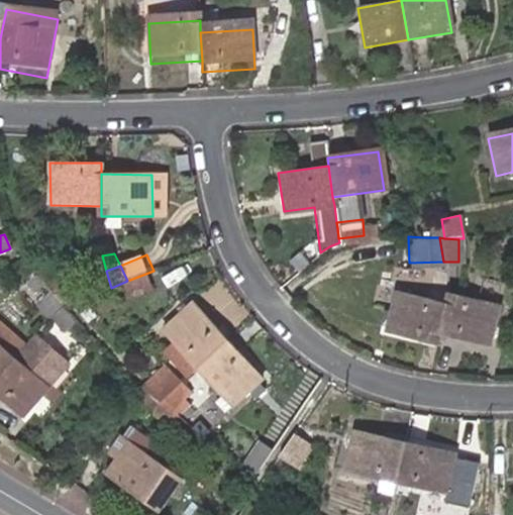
[(64,273),(38,278),(39,280),(59,302),(74,299),(64,273)]
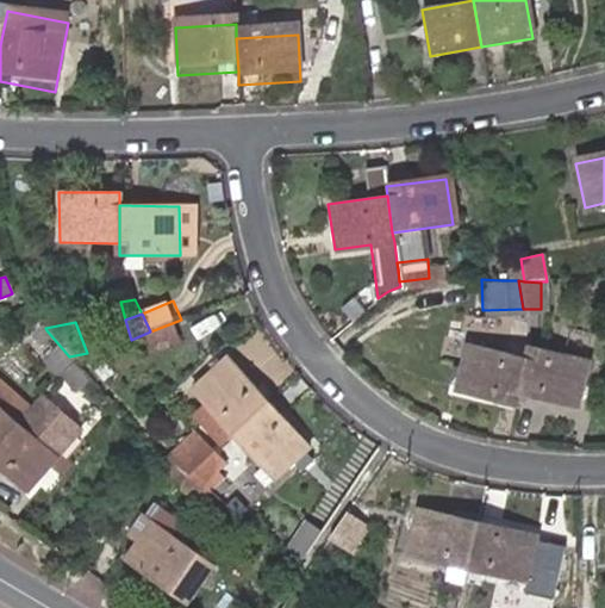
[(56,348),(41,330),(25,347),(39,364),(56,348)]
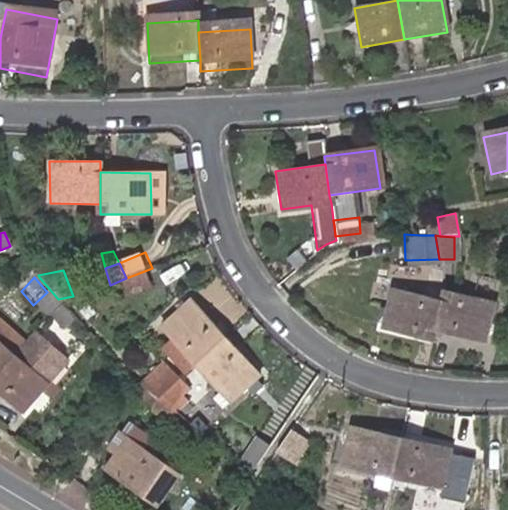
[(383,325),(432,336),(433,328),(440,299),(391,287),(383,325)]
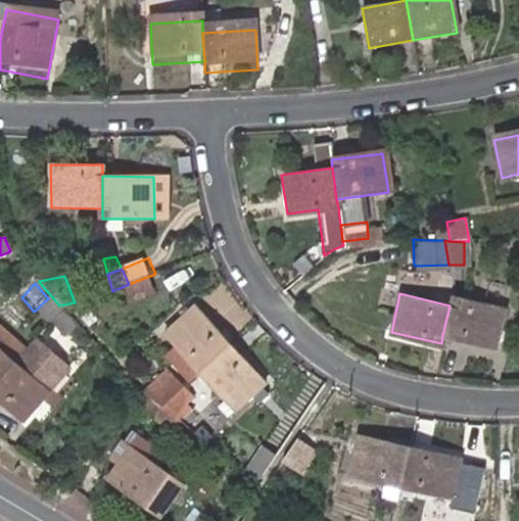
[(503,305),(453,293),(450,305),(442,335),(492,346),(503,305)]
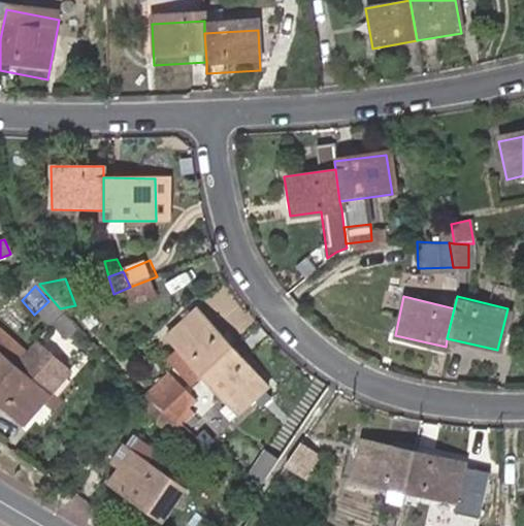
[(48,301),(34,315),(51,328),(61,316),(48,301)]
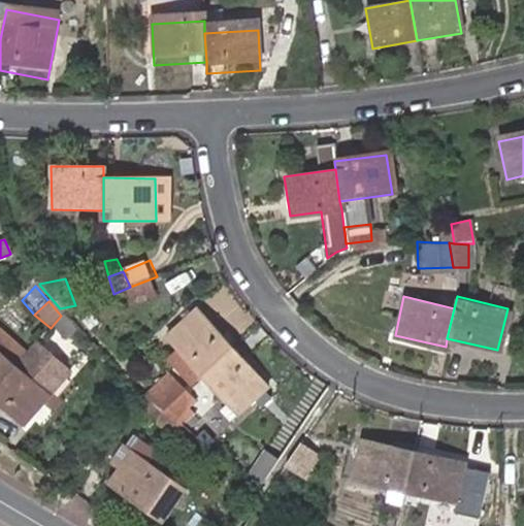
[(202,370),(232,344),(197,303),(166,330),(202,370)]
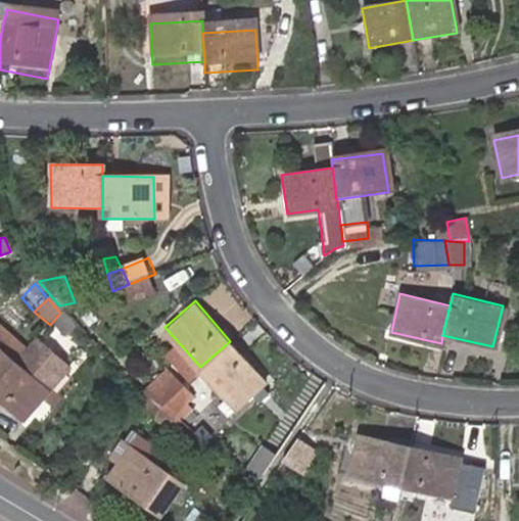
[(87,336),(60,313),(50,325),(75,348),(87,336)]
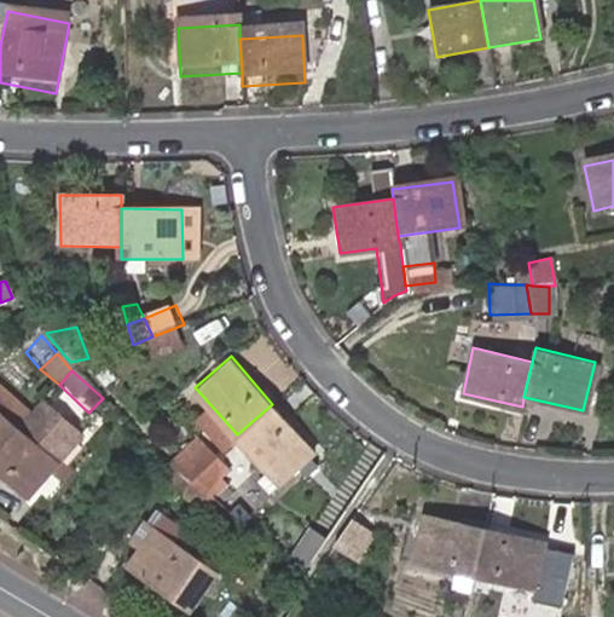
[(311,450),(272,404),(237,434),(276,482),(311,450)]
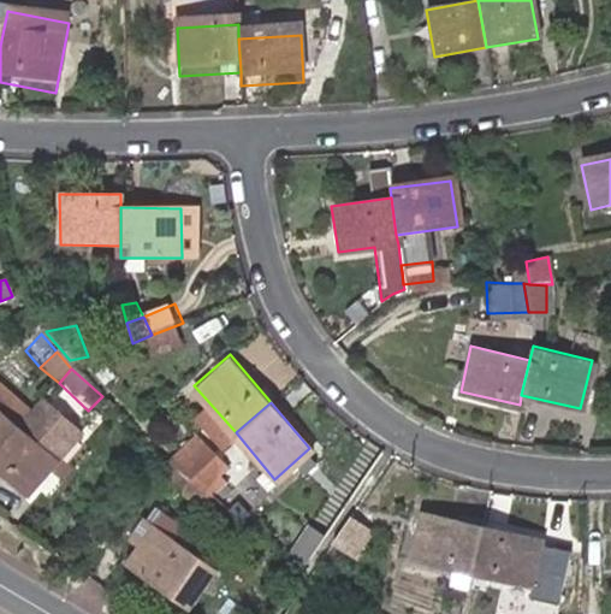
[(19,426),(0,448),(0,473),(27,497),(58,461),(41,447),(60,426),(39,406),(19,426)]
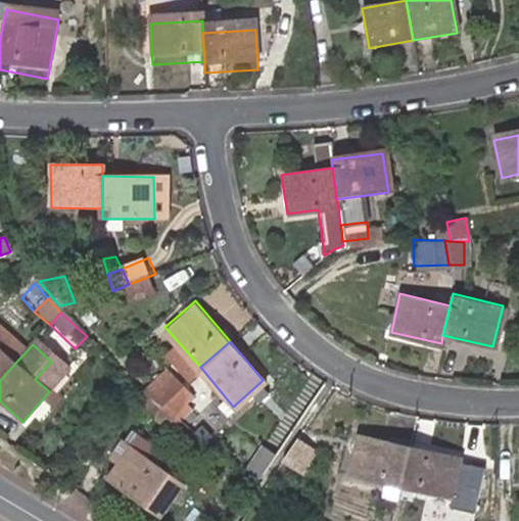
[(0,380),(16,362),(0,347),(0,380)]
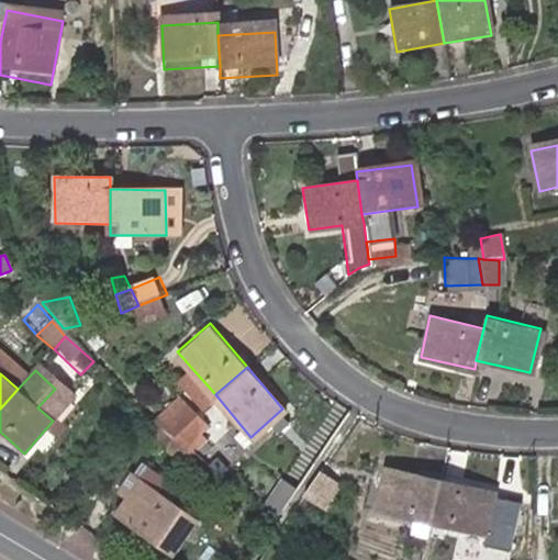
[(179,398),(156,418),(171,433),(194,413),(179,398)]
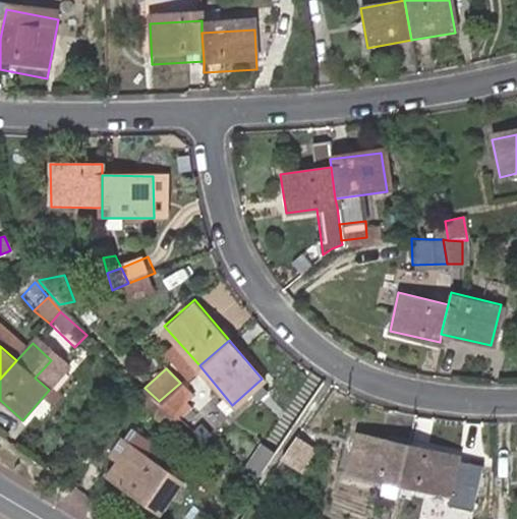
[(180,383),(159,401),(181,418),(196,401),(180,383)]
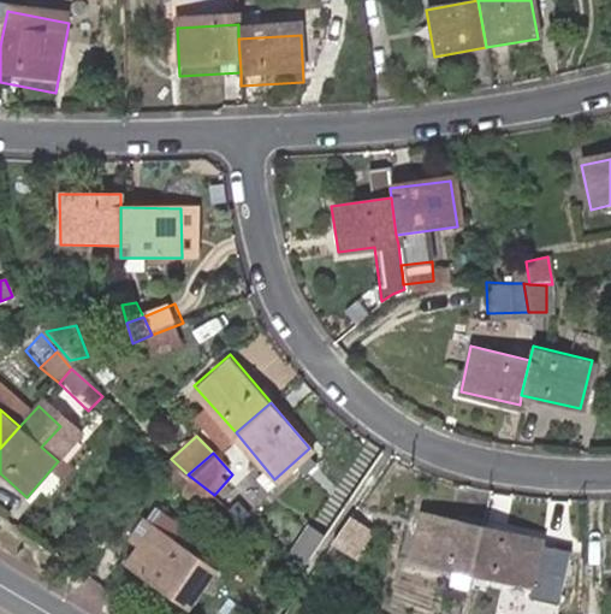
[(200,495),(176,467),(166,482),(195,502),(200,495)]
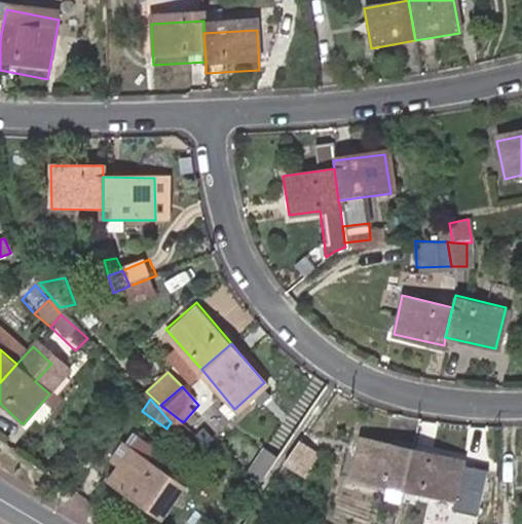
[(275,466),(299,479),(312,452),(289,440),(275,466)]
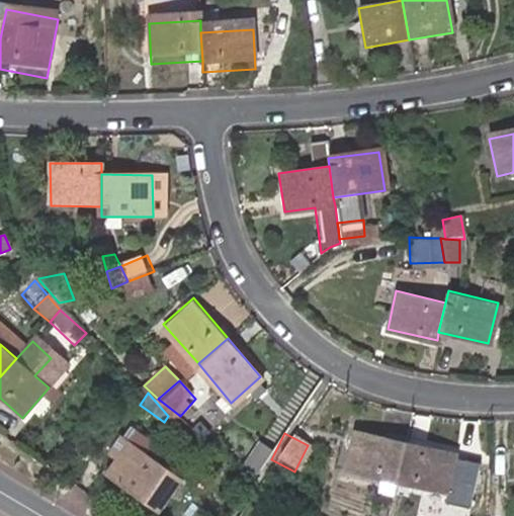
[(343,471),(393,484),(403,446),(353,434),(343,471)]
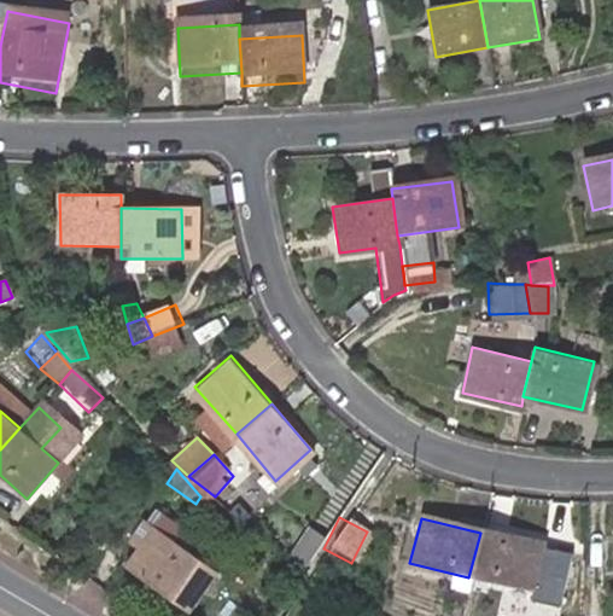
[(305,563),(323,536),(307,523),(287,551),(305,563)]
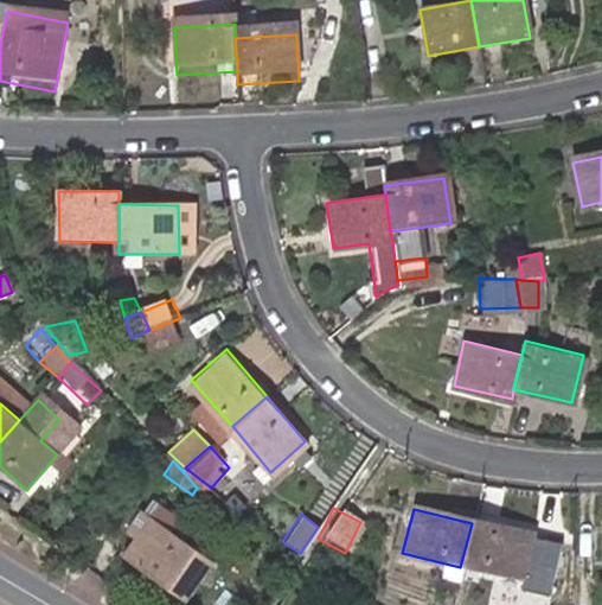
[(212,561),(151,518),(125,555),(186,598),(212,561)]
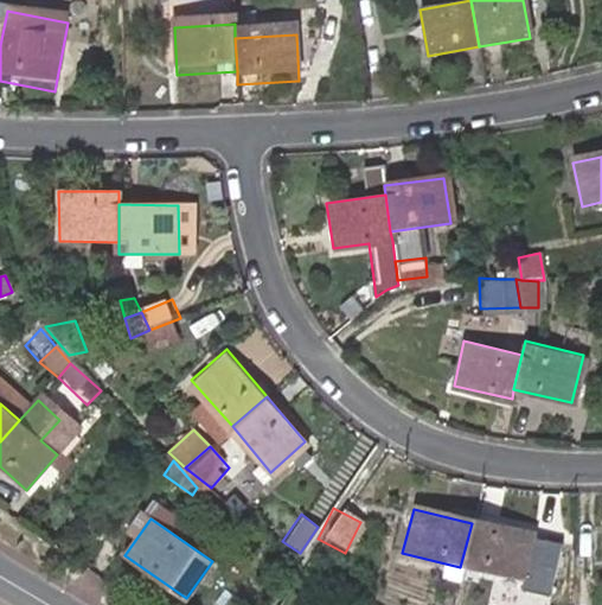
[(472,523),(460,567),(518,583),(529,537),(472,523)]
